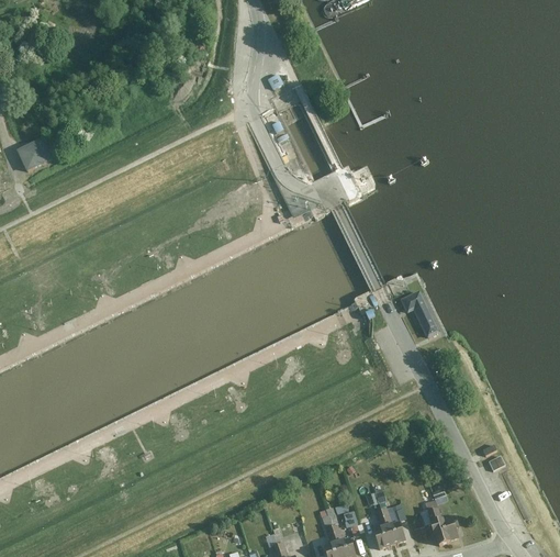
[(277,74),(267,79),(271,89),(281,84),(277,74)]
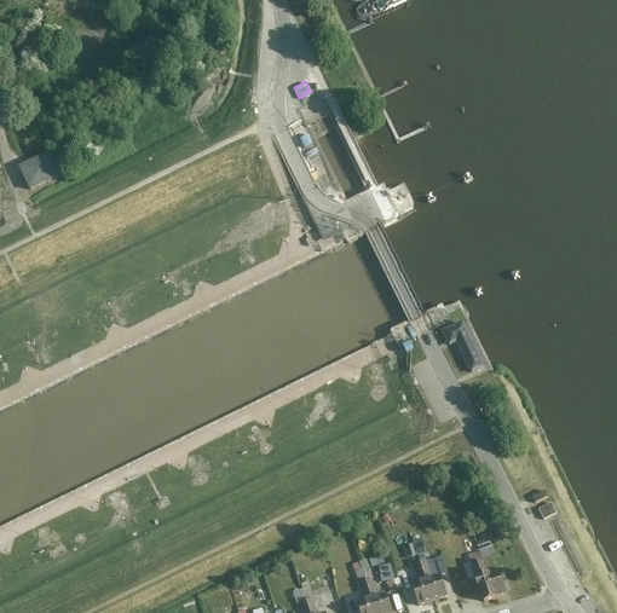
[(306,133),(298,137),(303,146),(310,143),(306,133)]
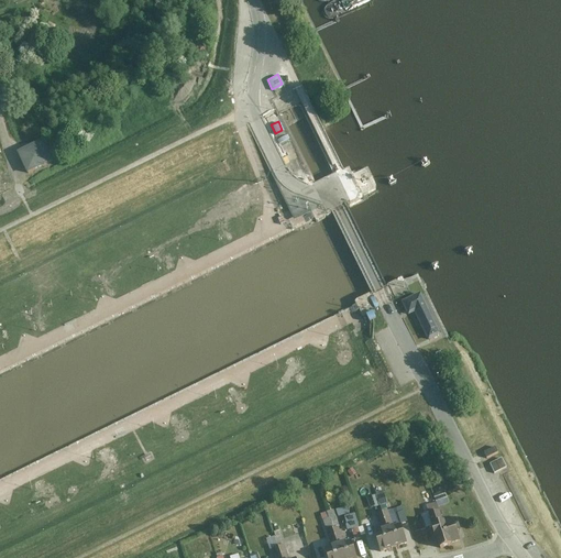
[(52,157),(42,138),(19,150),(29,170),(52,157)]
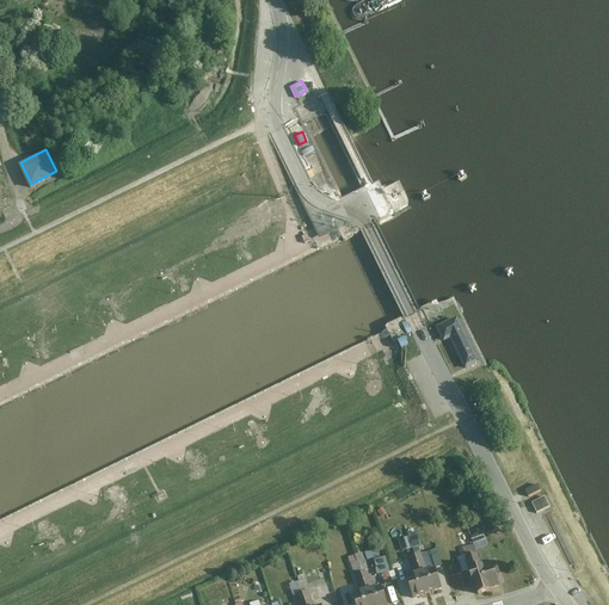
[(330,233),(333,223),(331,222),(333,215),(325,213),(321,222),(318,221),(315,229),(330,233)]
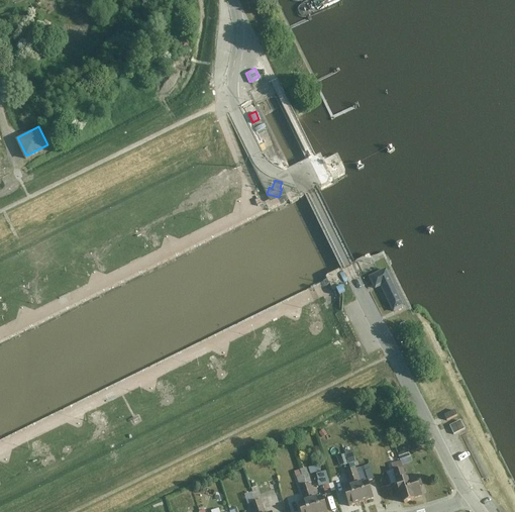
[(385,269),(368,277),(371,282),(373,287),(379,285),(386,298),(391,310),(402,305),(385,269)]
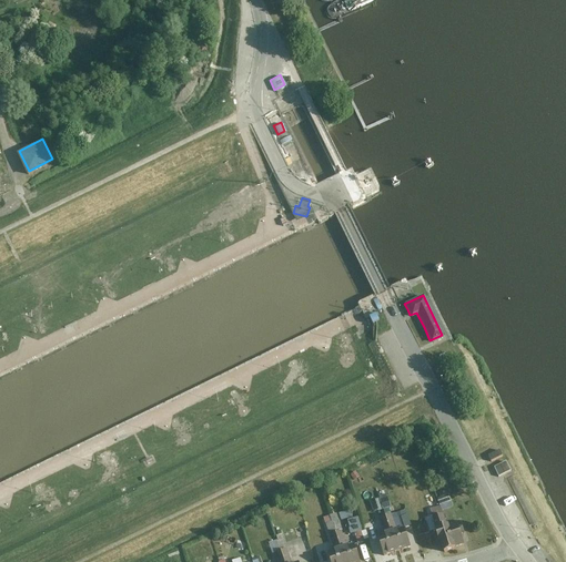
[(370,316),(373,323),(376,320),(380,319),(376,313),(370,316)]
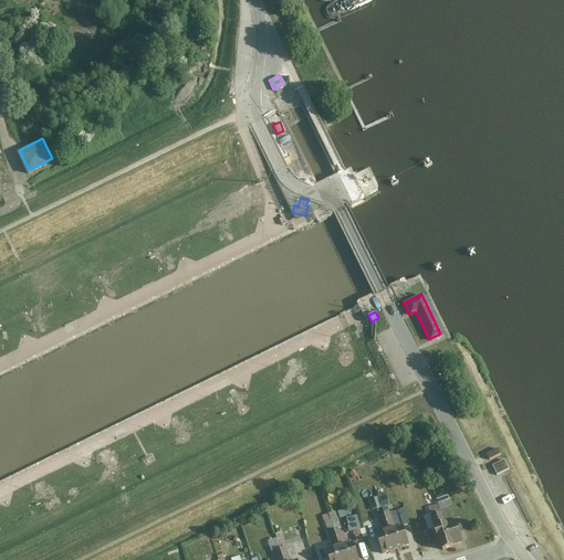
[(498,448),(494,443),(484,450),(487,454),(498,448)]
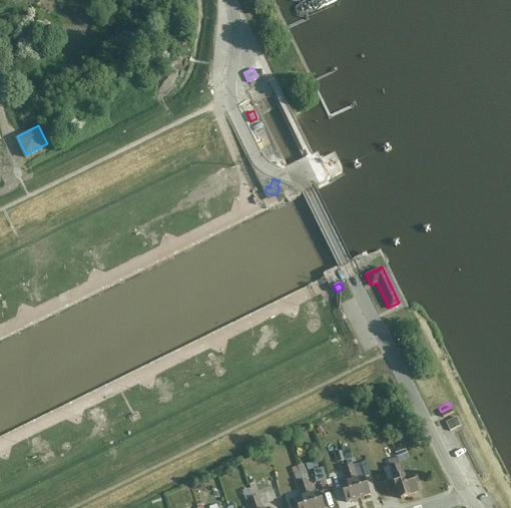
[(458,421),(454,413),(444,418),(448,426),(458,421)]
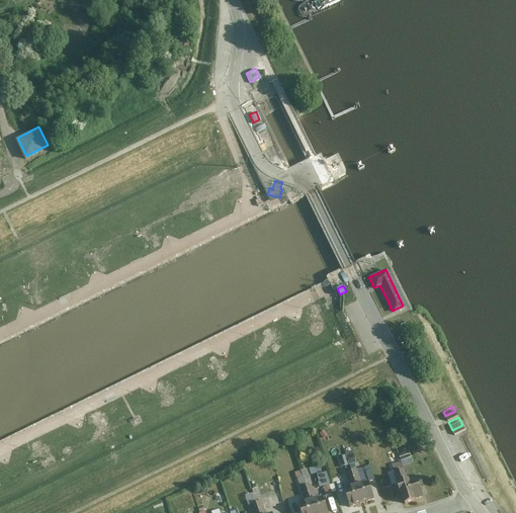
[(387,472),(381,473),(385,483),(396,479),(403,501),(424,493),(417,474),(408,477),(401,456),(389,460),(392,467),(385,469),(387,472)]
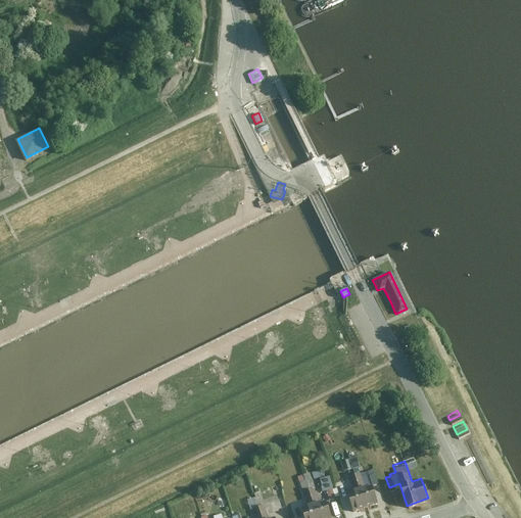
[(378,478),(374,467),(369,469),(373,480),(378,478)]
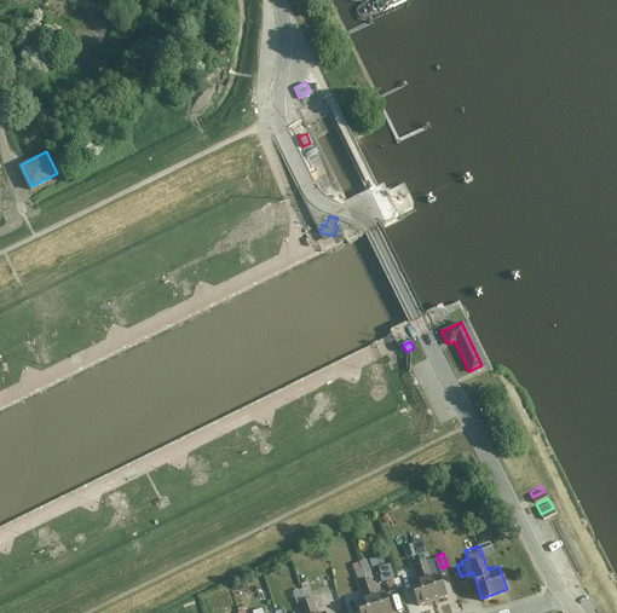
[(427,556),(419,559),(431,596),(445,591),(438,570),(432,572),(427,556)]
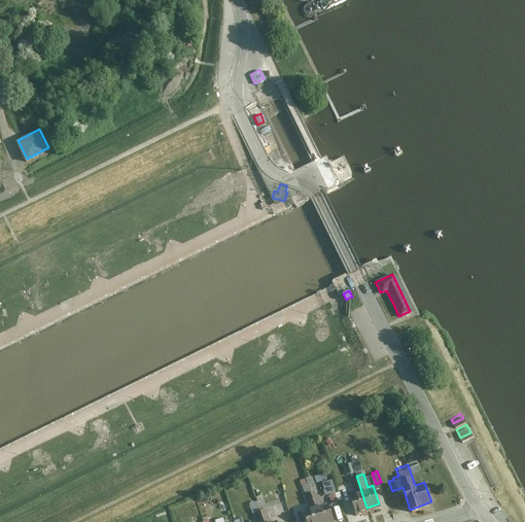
[(325,491),(336,488),(331,475),(321,478),(325,491)]
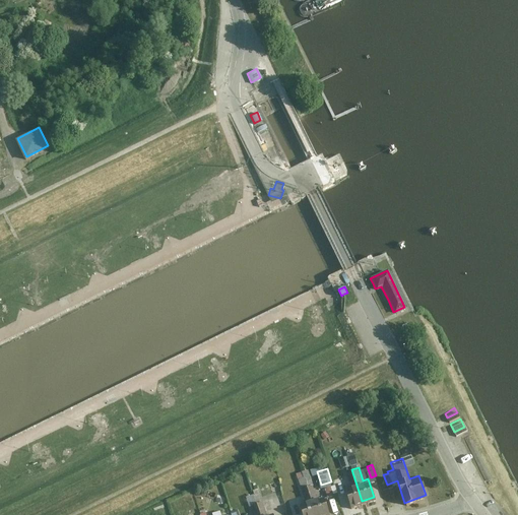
[(349,505),(362,501),(351,469),(345,471),(349,484),(342,487),(349,505)]
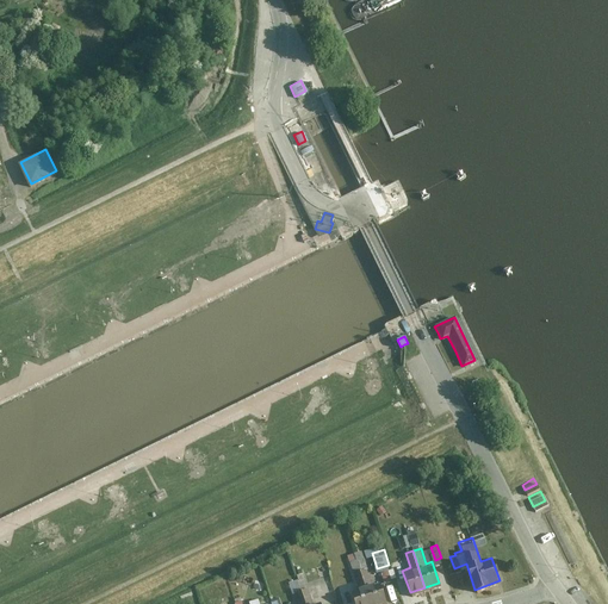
[(366,565),(358,567),(368,603),(374,603),(384,602),(377,581),(372,583),(366,565)]
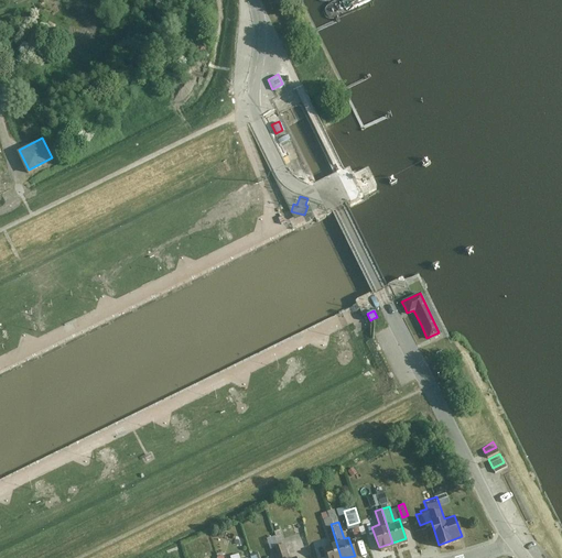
[(326,557),(341,557),(331,524),(323,527),(327,543),(323,544),(326,557)]
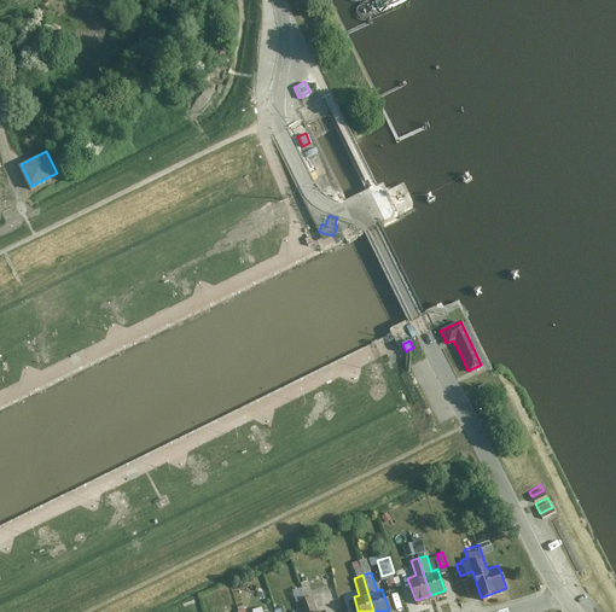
[(336,598),(330,578),(321,582),(327,600),(336,598)]
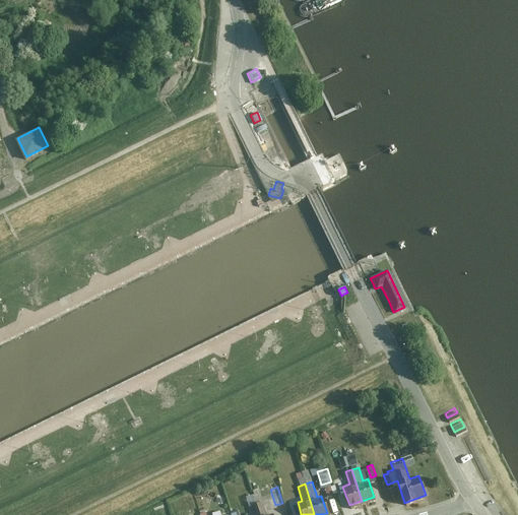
[(287,504),(297,503),(296,496),(286,497),(287,504)]
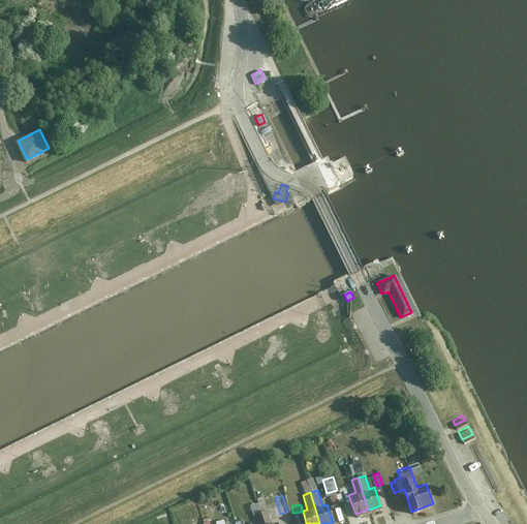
[(268,507),(260,510),(264,523),(278,523),(277,521),(272,522),(268,507)]
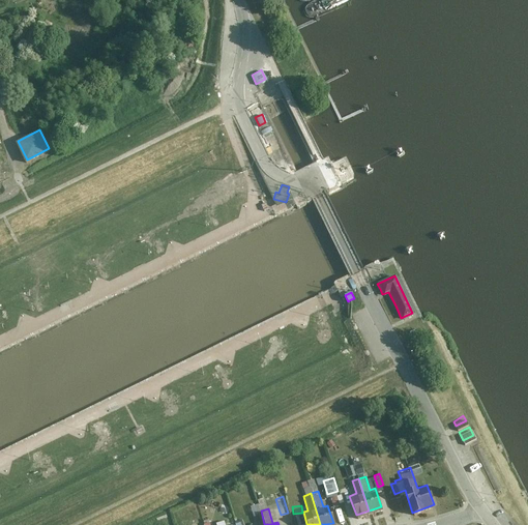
[(264,524),(261,511),(254,513),(257,524),(264,524)]
